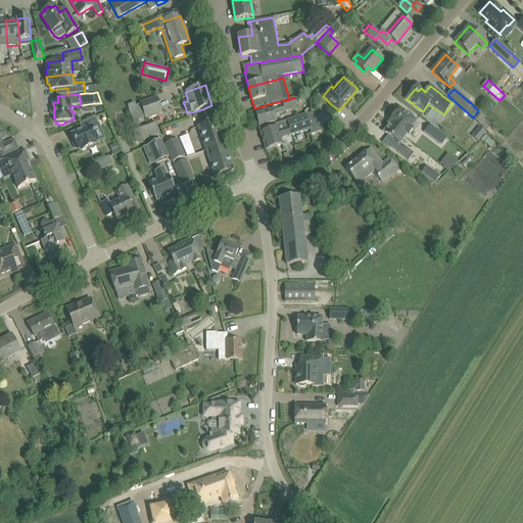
[(146,120),(162,113),(157,98),(140,103),(146,120)]
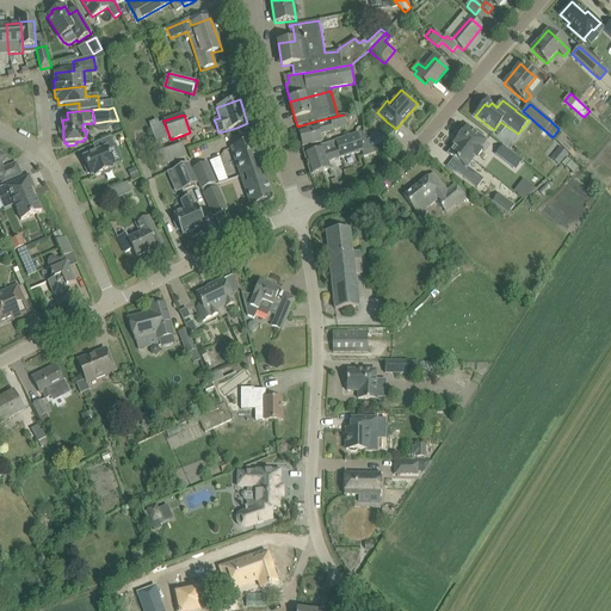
[(314,144),(322,142),(328,141),(327,136),(333,135),(334,140),(349,135),(344,115),(318,121),(320,127),(318,127),(298,131),(302,148),(314,144)]
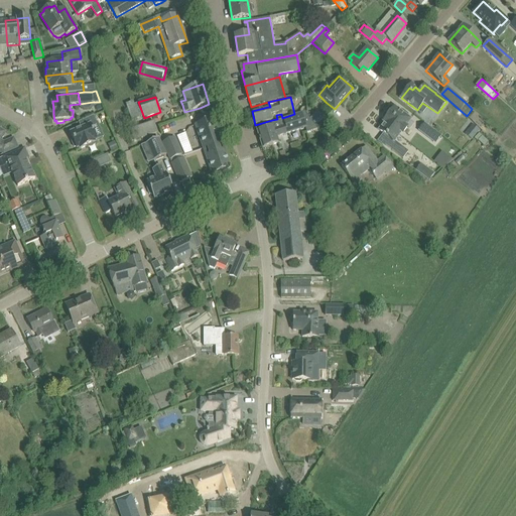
[(127,106),(131,118),(138,115),(134,104),(127,106)]
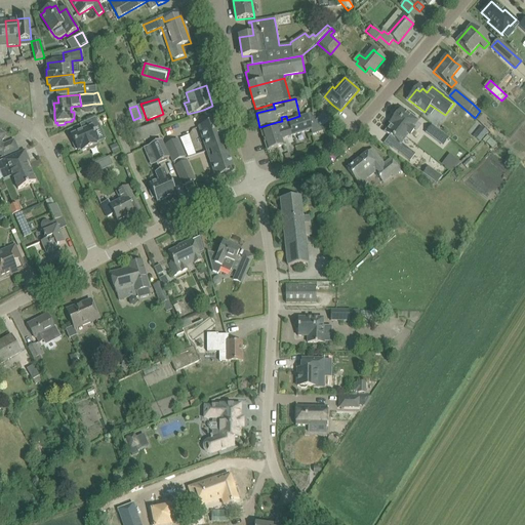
[(418,122),(409,116),(401,109),(390,124),(392,125),(386,133),(398,142),(393,149),(410,162),(415,155),(402,145),(407,136),(409,137),(416,129),(414,128),(418,122)]
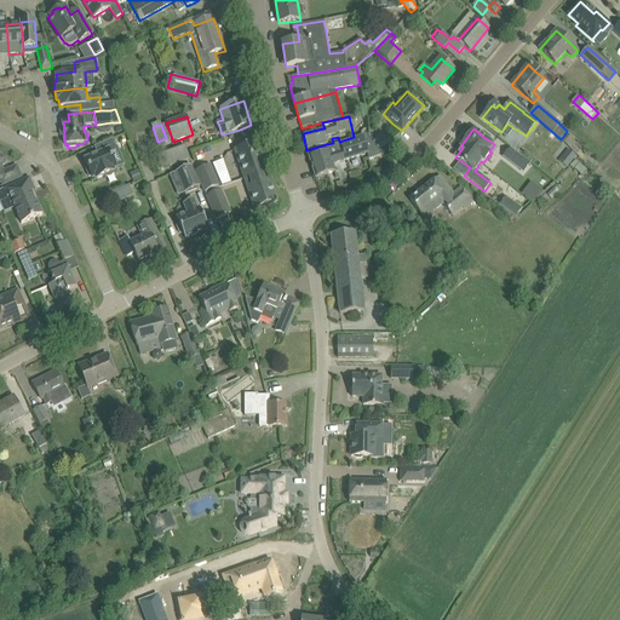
[(390,142),(382,133),(372,143),(380,151),(390,142)]
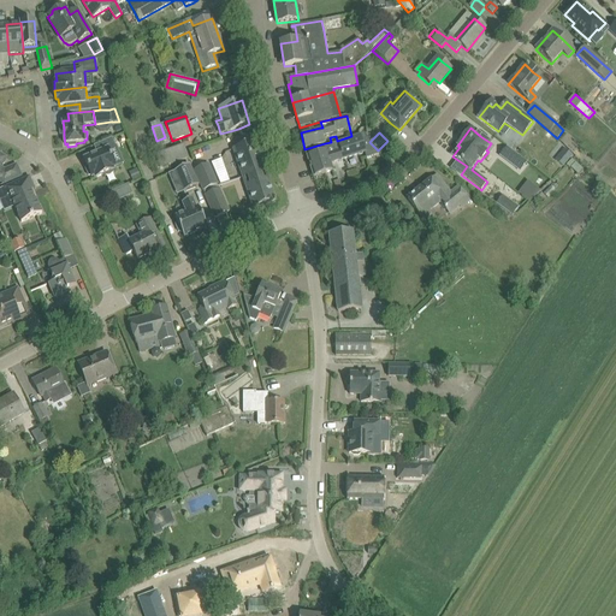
[(380,154),(373,144),(363,134),(360,135),(344,140),(319,148),(318,148),(306,152),(314,177),(333,171),(331,164),(365,152),(367,158),(380,154)]
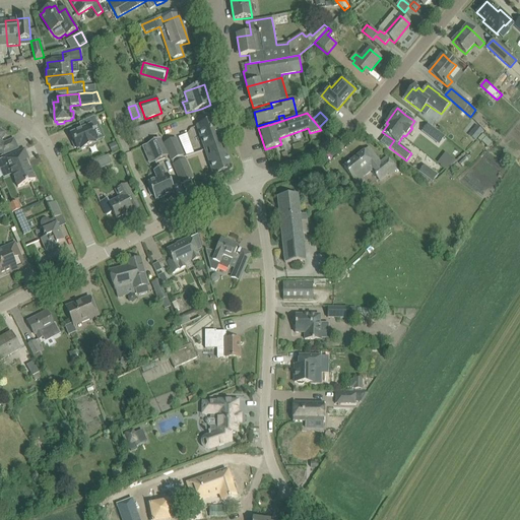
[(94,142),(98,141),(91,127),(98,124),(94,117),(79,123),(82,130),(71,135),(74,141),(72,142),(75,148),(76,147),(77,149),(80,148),(80,150),(88,147),(88,149),(95,146),(94,144),(95,144),(94,142)]
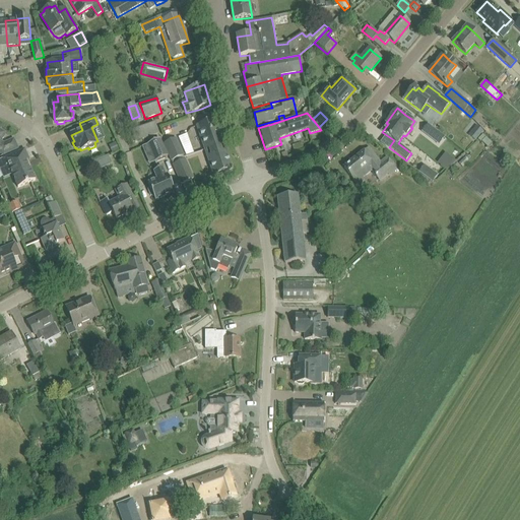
[(204,150),(223,143),(215,119),(196,126),(204,150)]
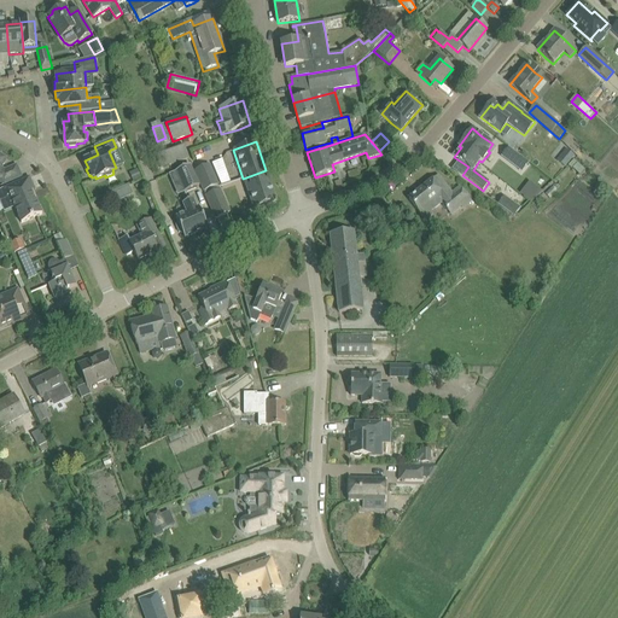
[(184,146),(156,156),(161,169),(188,158),(184,146)]
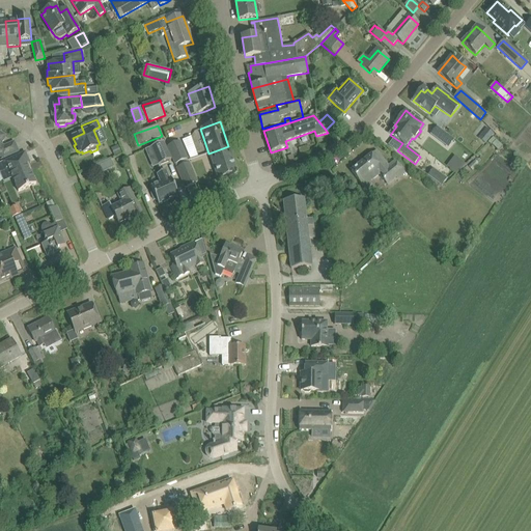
[(449,147),(454,141),(437,128),(431,134),(449,147)]
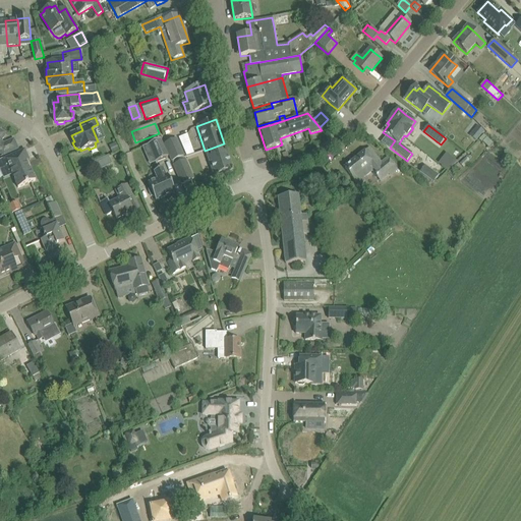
[(477,126),(469,135),(476,141),(484,132),(477,126)]
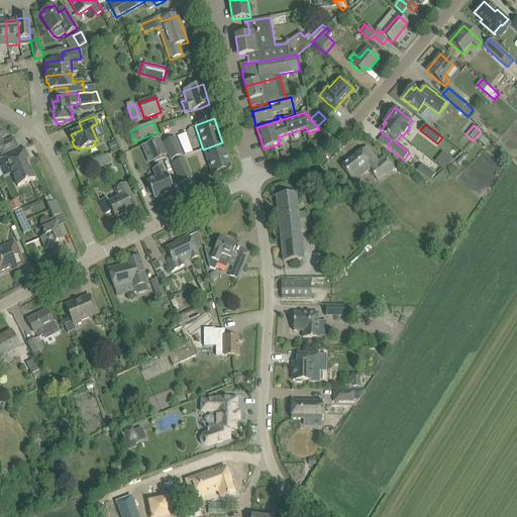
[(0,151),(3,154),(17,148),(13,139),(4,143),(1,141),(5,134),(1,132),(2,130),(0,129),(0,151)]
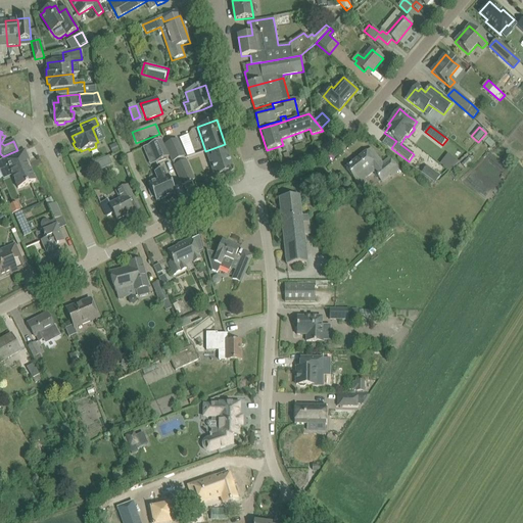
[(186,155),(194,153),(190,134),(181,136),(186,155)]
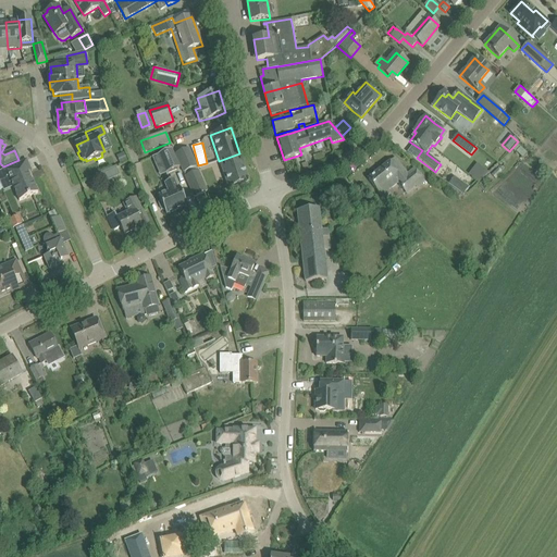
[(175,155),(184,173),(197,166),(188,148),(175,155)]
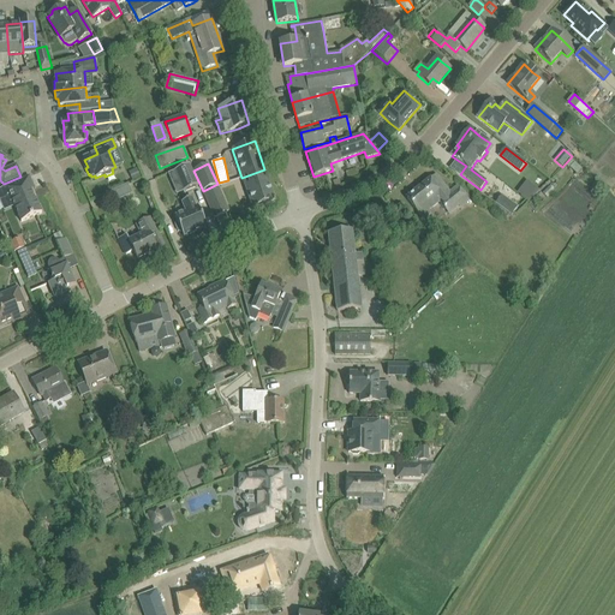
[(189,165),(168,174),(173,185),(179,181),(184,192),(198,186),(189,165)]
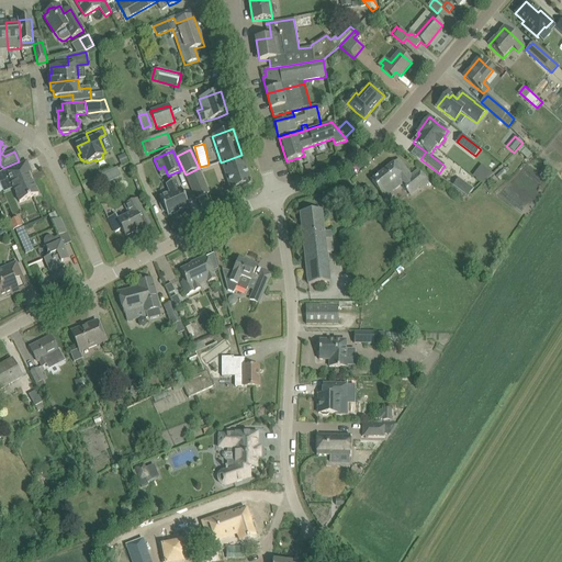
[(221,163),(231,190),(251,183),(242,155),(221,163)]
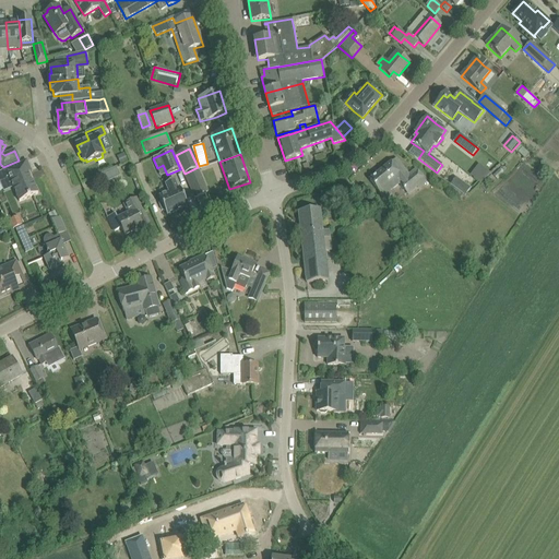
[(425,180),(423,179),(416,170),(408,176),(402,167),(399,169),(393,162),(370,180),(384,199),(391,193),(390,191),(400,183),(408,193),(417,187),(419,188),(426,182),(425,180)]
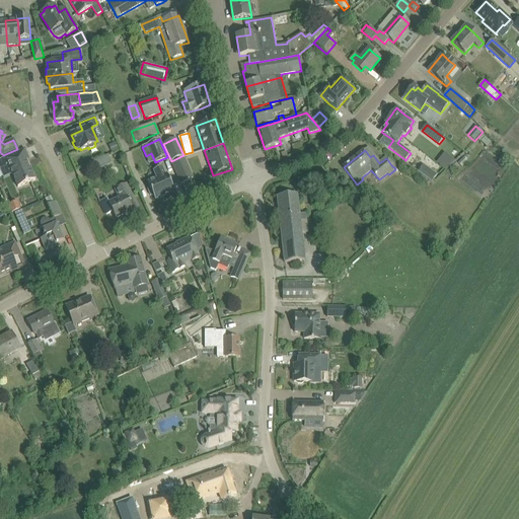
[(17,152),(0,159),(0,168),(6,166),(8,171),(10,170),(18,188),(35,179),(30,168),(29,168),(25,160),(21,162),(17,152)]
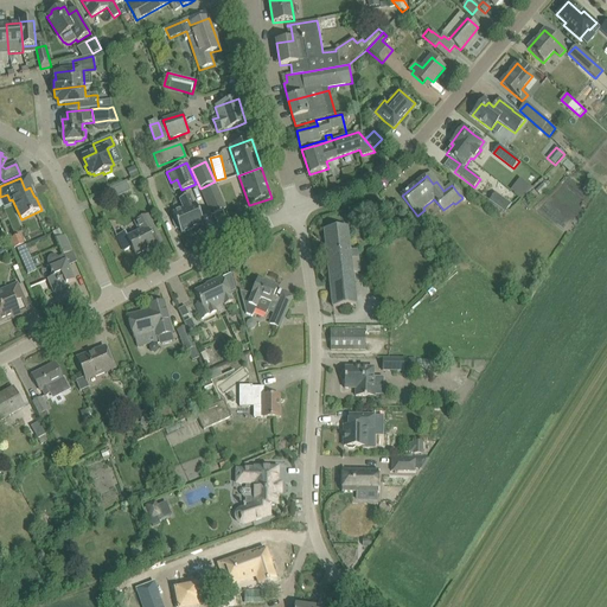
[(517,183),(511,190),(523,199),(534,189),(521,178),(517,183)]
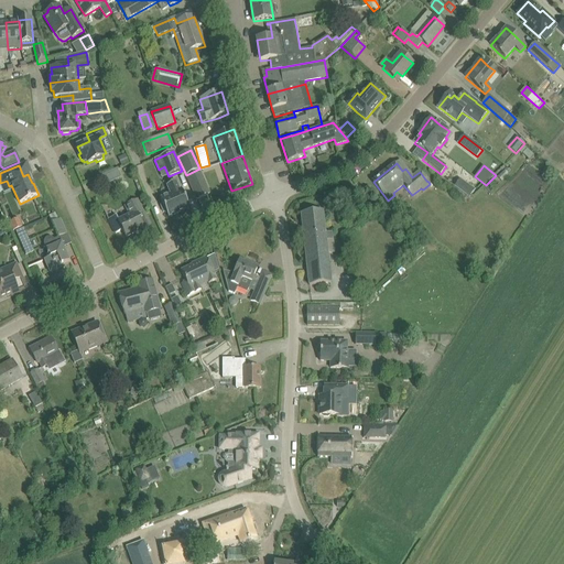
[(118,167),(102,174),(106,184),(122,177),(118,167)]
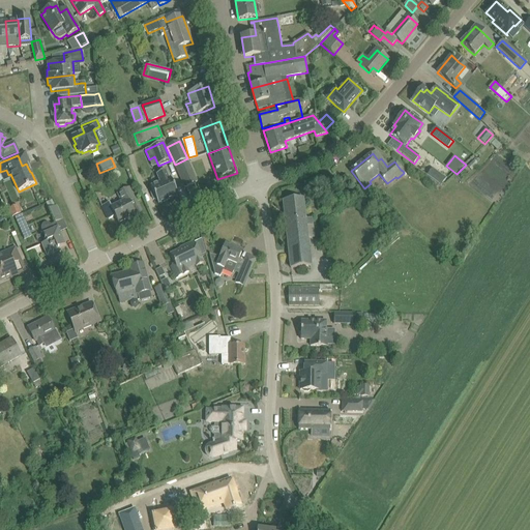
[(176,168),(184,187),(198,182),(188,163),(176,168)]
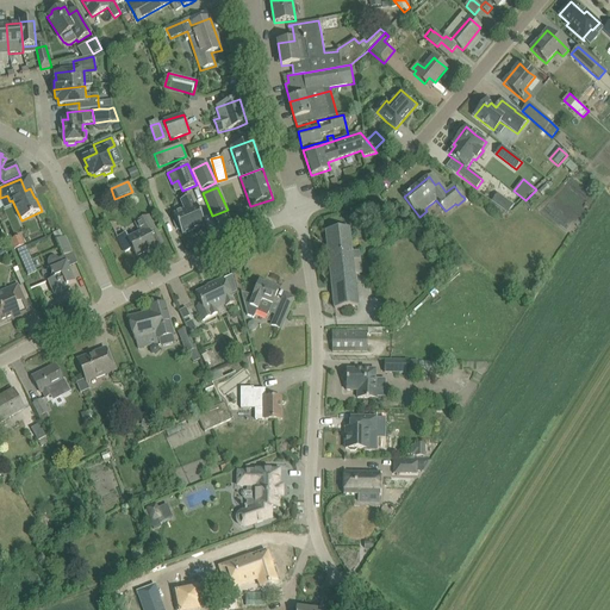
[(491,201),(508,213),(514,205),(497,193),(491,201)]
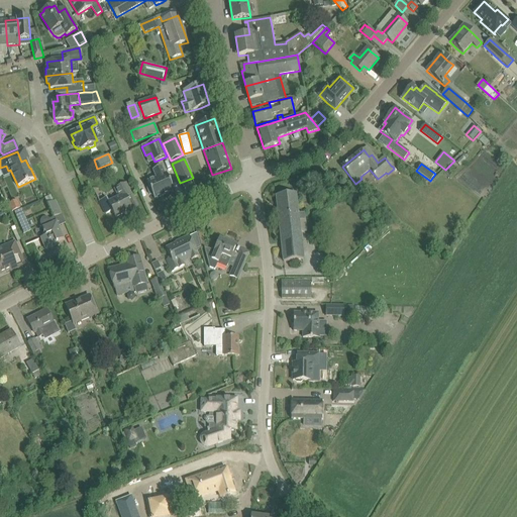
[(167,174),(165,175),(162,167),(152,171),(158,181),(148,185),(147,182),(146,183),(148,187),(147,189),(149,195),(152,195),(154,200),(174,191),(167,174)]
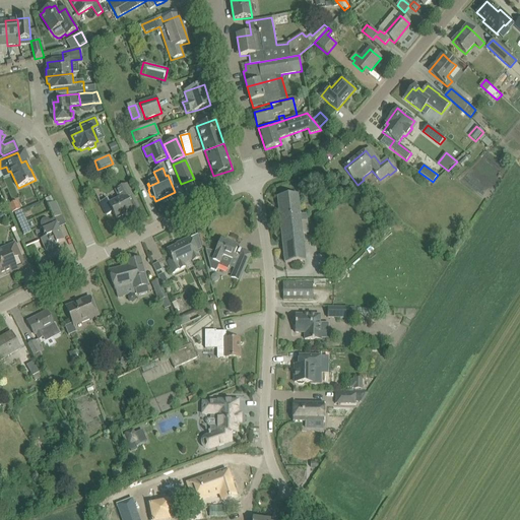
[(333,184),(337,181),(334,176),(329,180),(333,184)]
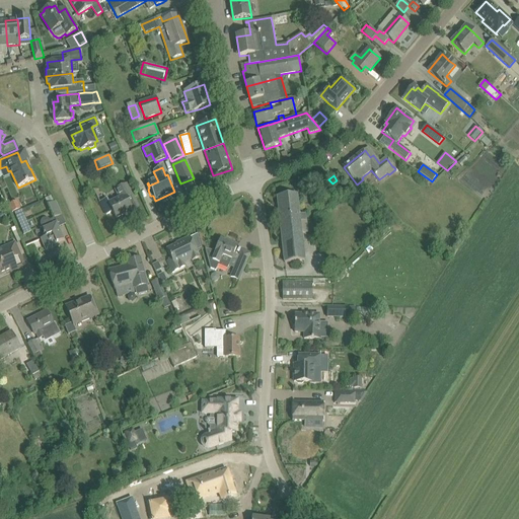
[(132,196),(128,187),(127,184),(116,191),(120,199),(109,204),(106,199),(99,202),(106,216),(107,216),(106,215),(113,212),(116,218),(133,210),(127,198),(132,196)]
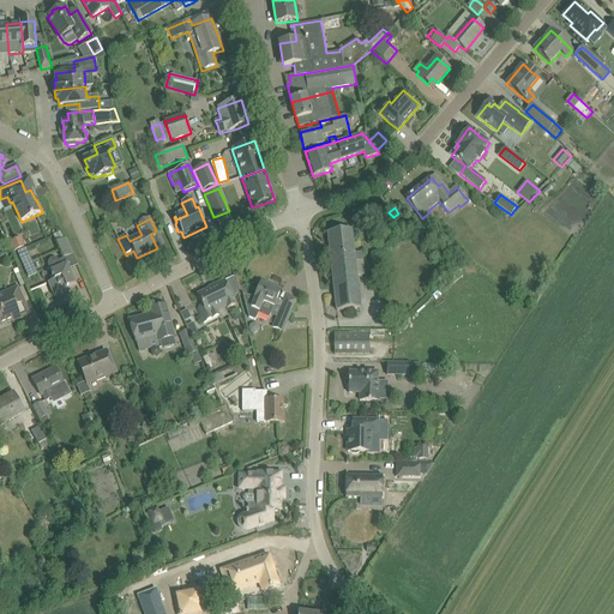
[(66,239),(64,240),(59,230),(53,233),(56,242),(64,259),(59,260),(58,260),(56,259),(54,258),(53,259),(50,259),(49,262),(48,263),(48,265),(48,266),(50,271),(54,281),(48,283),(49,286),(54,296),(68,292),(67,288),(76,284),(70,269),(65,258),(73,254),(66,239)]
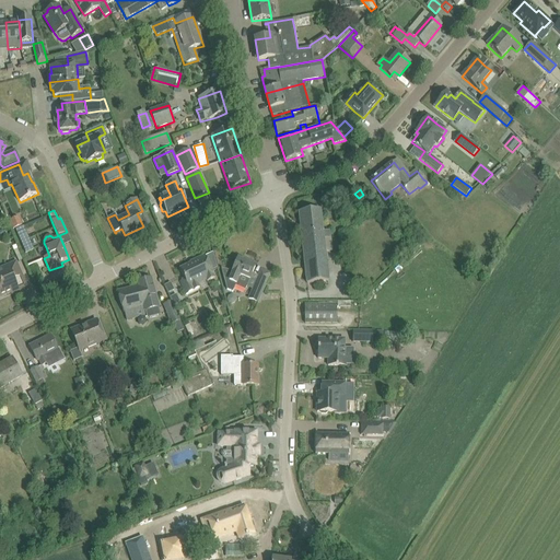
[(331,252),(330,242),(329,231),(324,232),(321,210),(299,212),(307,283),(328,281),(326,253),(331,252)]
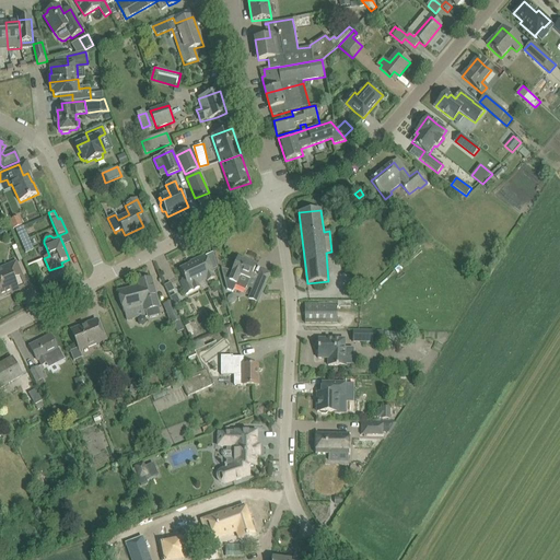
[(18,217),(10,221),(13,230),(22,225),(18,217)]
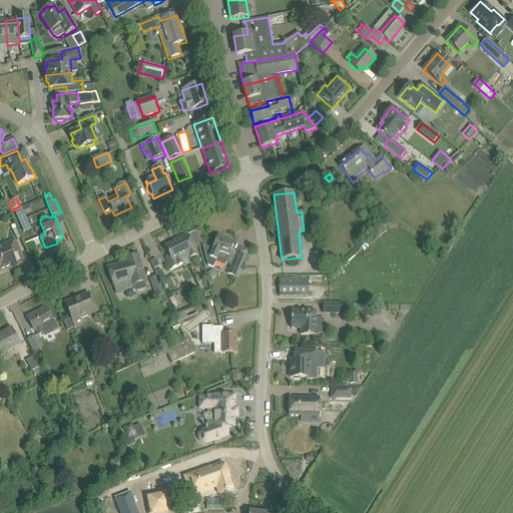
[(195,250),(191,243),(187,234),(180,237),(180,238),(164,246),(169,257),(164,259),(170,271),(183,265),(181,260),(189,257),(190,258),(197,254),(195,251),(195,250)]
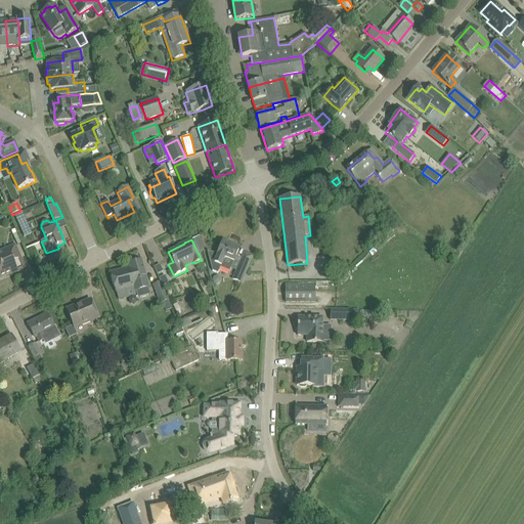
[(230,271),(233,262),(238,250),(223,243),(221,247),(218,246),(215,254),(207,251),(210,260),(213,271),(218,273),(220,268),(230,271)]
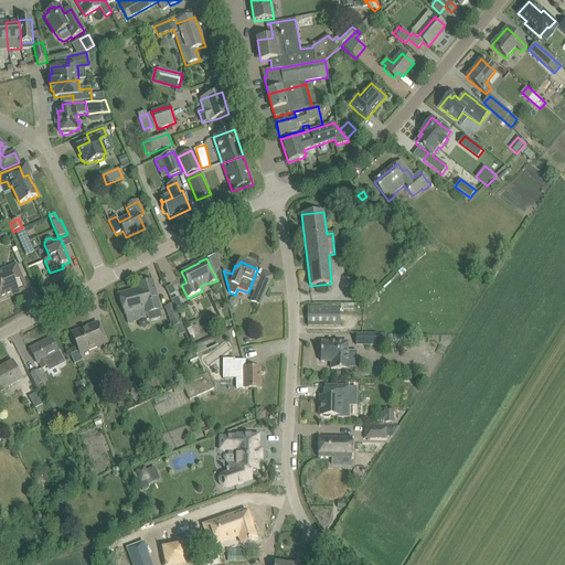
[(22,279),(17,265),(3,270),(4,274),(0,275),(0,299),(16,292),(17,295),(20,294),(14,283),(22,279)]
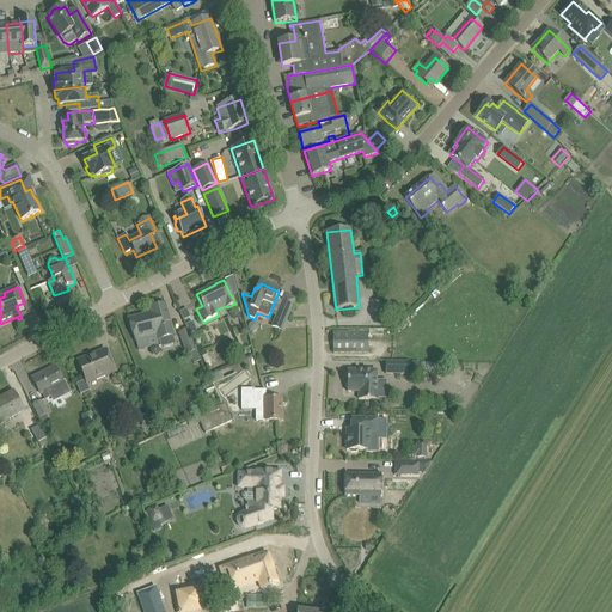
[(176,342),(169,317),(165,305),(151,310),(152,313),(129,319),(132,330),(134,342),(135,342),(138,350),(160,344),(160,347),(164,348),(173,346),(176,342)]
